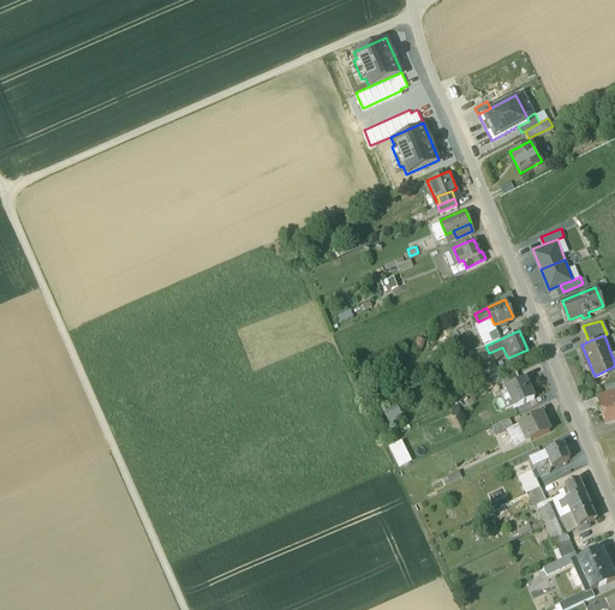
[(484,347),(472,352),(476,359),(489,353),(485,346),(484,346),(484,347)]
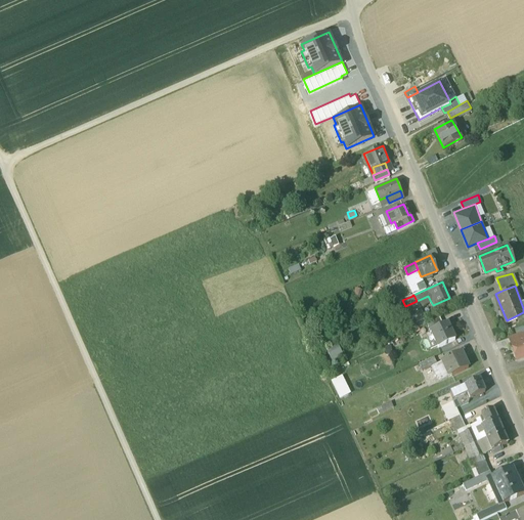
[(428,296),(417,301),(420,308),(425,302),(430,300),(428,296)]
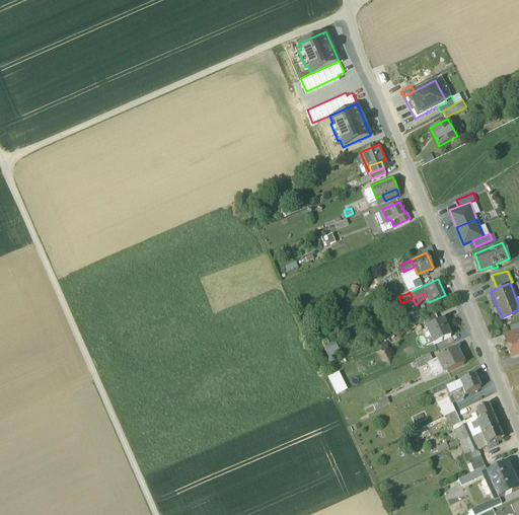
[(413,298),(401,303),(409,319),(412,317),(420,314),(416,305),(413,298)]
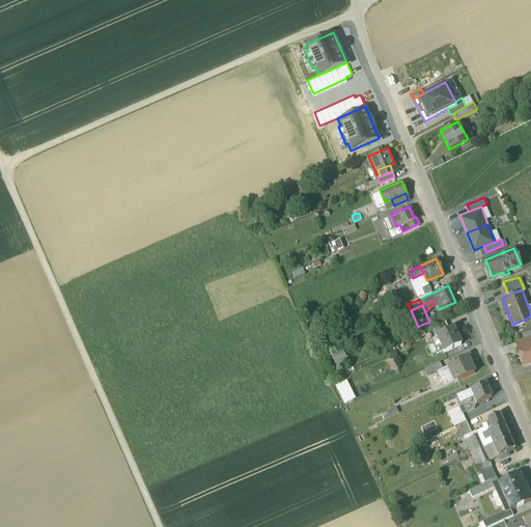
[(453,325),(436,332),(444,350),(460,341),(453,325)]
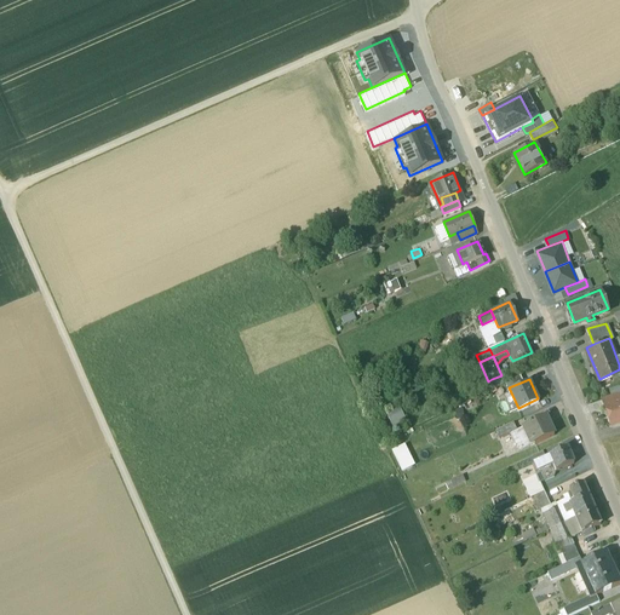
[(619,395),(618,390),(602,396),(604,403),(619,398),(619,395)]
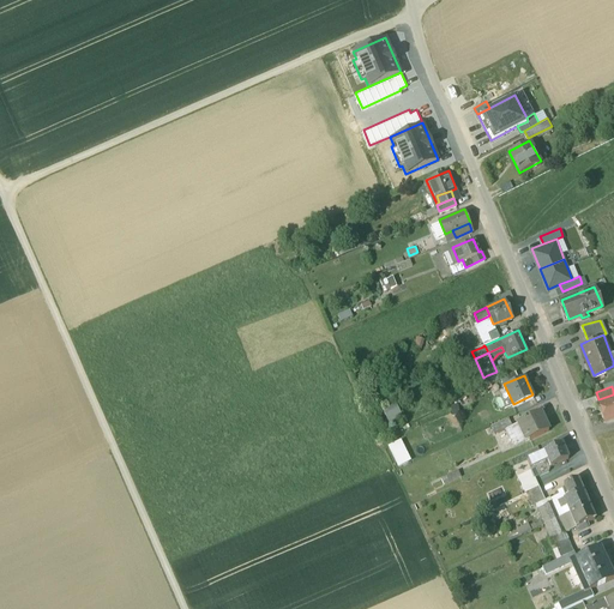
[(613,395),(599,399),(599,401),(605,420),(613,416),(613,395)]
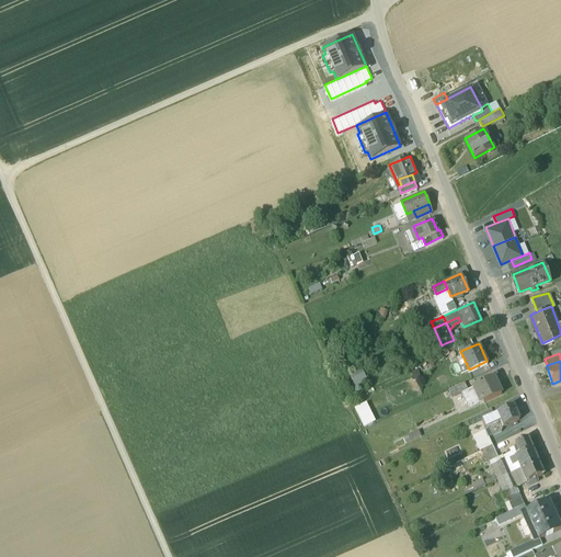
[(359,366),(347,373),(354,384),(366,377),(359,366)]
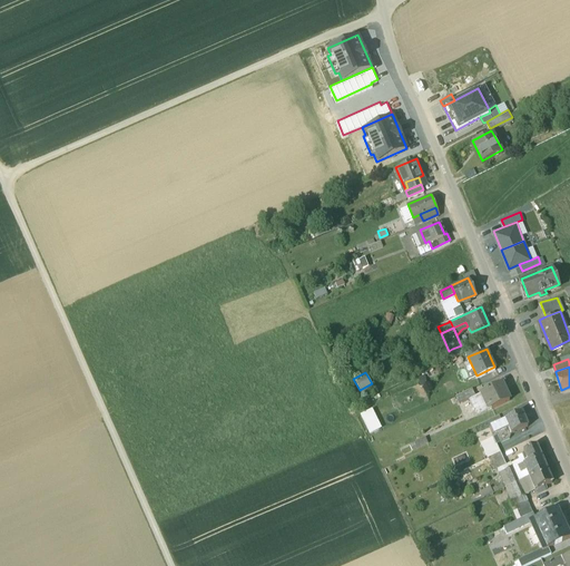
[(501,381),(481,390),(484,399),(488,397),(491,406),(509,398),(501,381)]
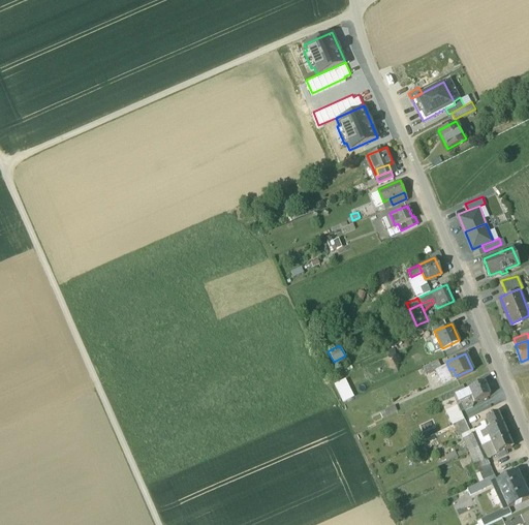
[(342,399),(353,395),(346,375),(334,380),(342,399)]
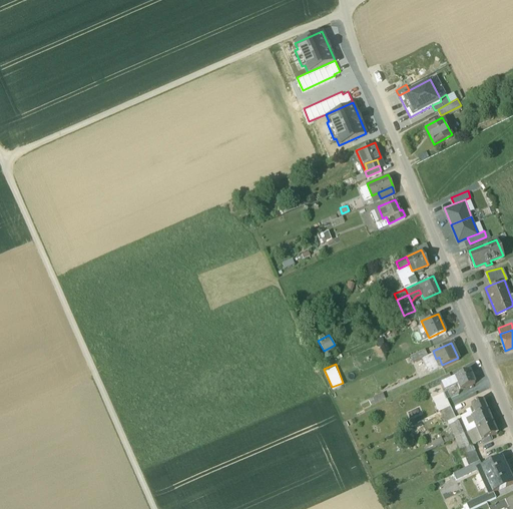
[(469,369),(454,375),(455,375),(457,382),(460,388),(475,381),(469,369)]
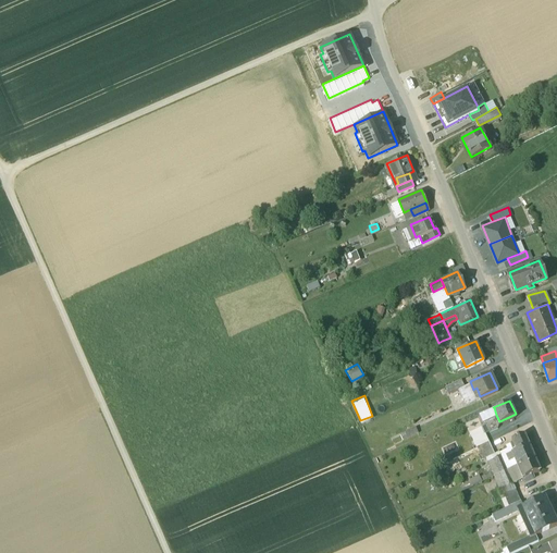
[(494,407),(478,415),(481,421),(496,415),(494,407)]
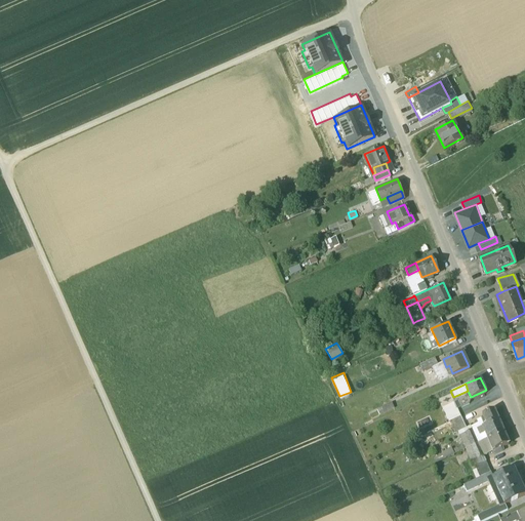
[(454,400),(442,405),(449,419),(460,414),(454,400)]
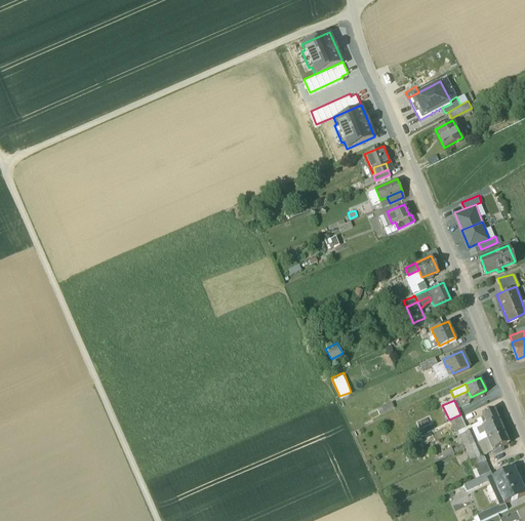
[(493,407),(482,412),(486,424),(480,427),(482,432),(484,431),(487,436),(502,429),(493,407)]
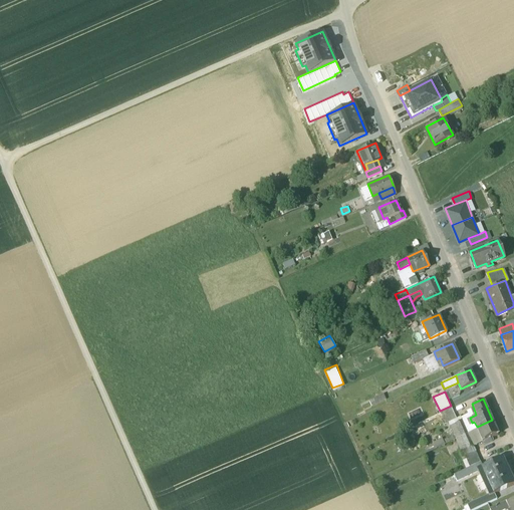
[(451,406),(440,411),(445,422),(456,417),(451,406)]
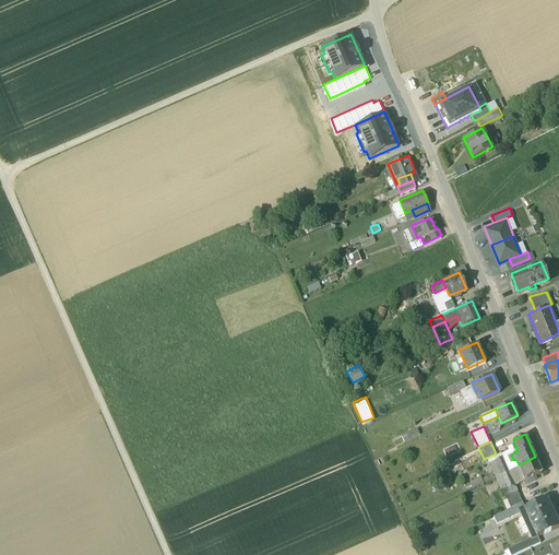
[(509,469),(502,455),(496,458),(497,461),(501,472),(509,469)]
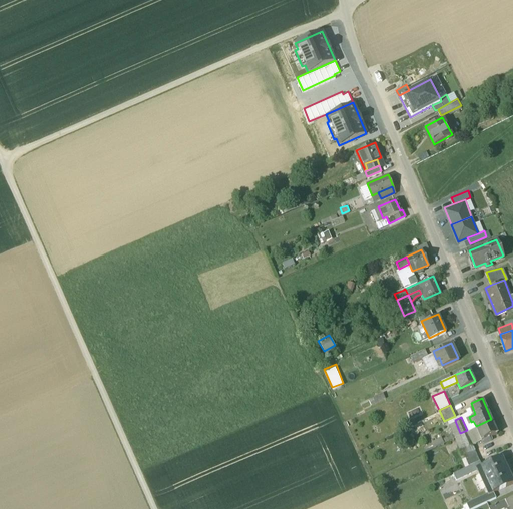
[(491,419),(476,426),(479,434),(477,435),(479,440),(486,437),(487,440),(490,438),(489,435),(497,432),(491,419)]
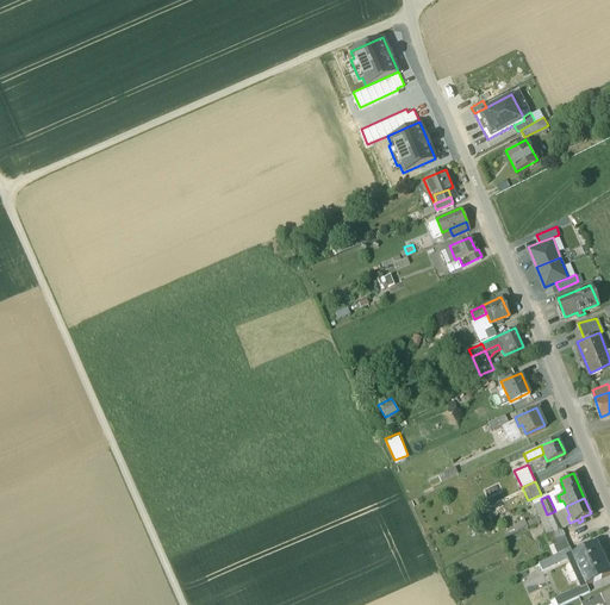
[(542,503),(535,506),(541,517),(547,515),(542,503)]
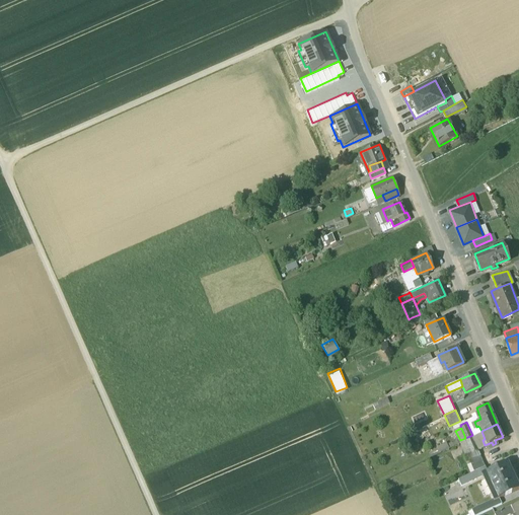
[(477,448),(472,435),(465,438),(471,451),(477,448)]
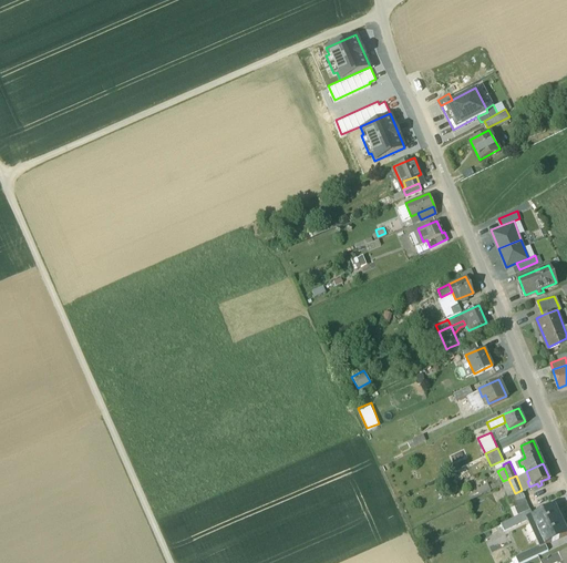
[(508,479),(503,481),(509,495),(515,493),(508,479)]
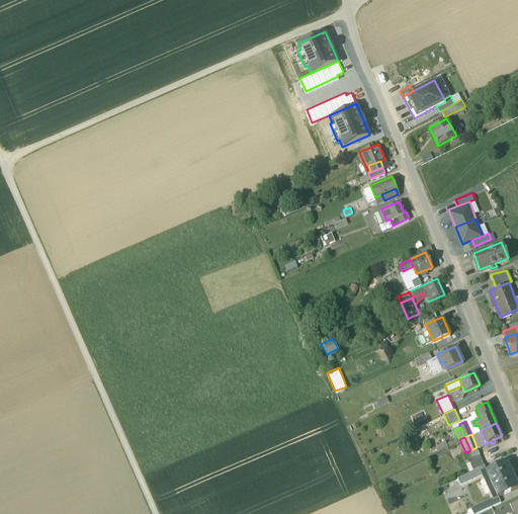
[(470,450),(465,452),(472,469),(486,463),(479,447),(477,447),(470,450)]
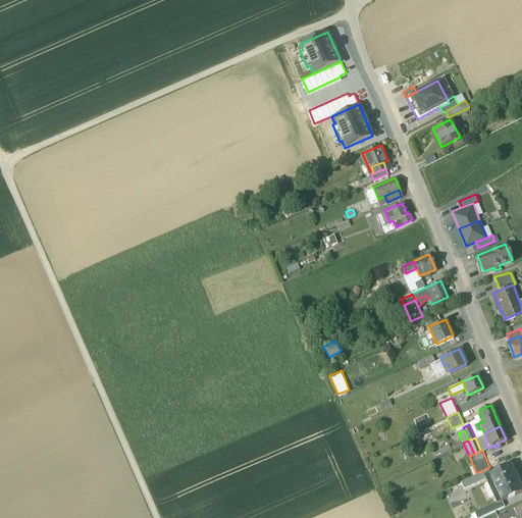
[(491,472),(488,474),(500,499),(500,500),(503,499),(521,488),(510,464),(491,472)]
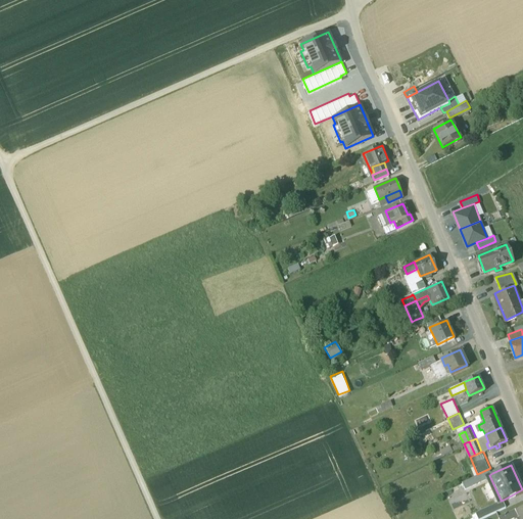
[(490,468),(463,481),(466,486),(489,475),(492,473),(490,468)]
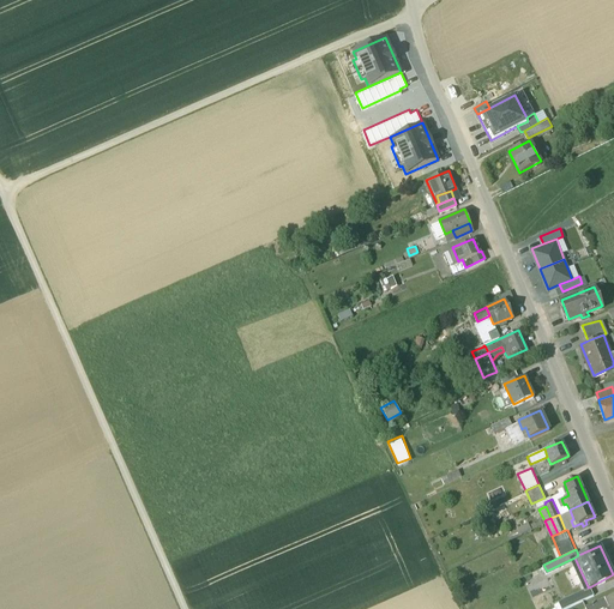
[(564,608),(595,592),(591,586),(588,588),(588,586),(559,600),(564,608)]
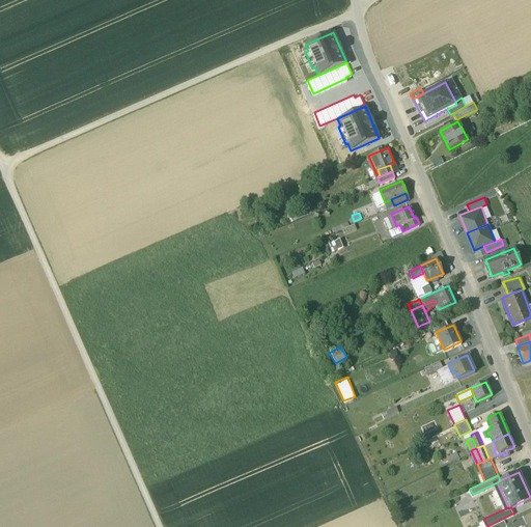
[(530,526),(530,511),(522,516),(525,522),(525,523),(528,522),(529,526),(530,526)]
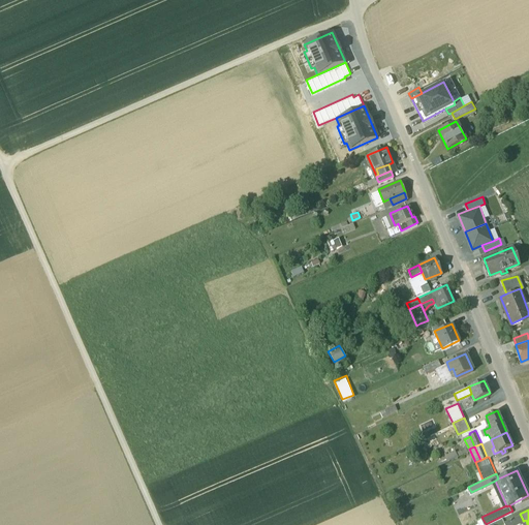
[(511,524),(523,520),(520,514),(504,521),(505,524),(511,524)]
